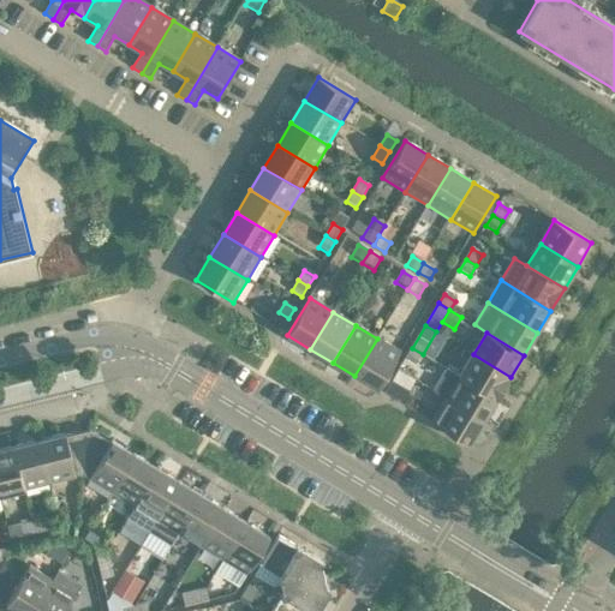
[(378,390),(401,353),(377,339),(354,376),(378,390)]
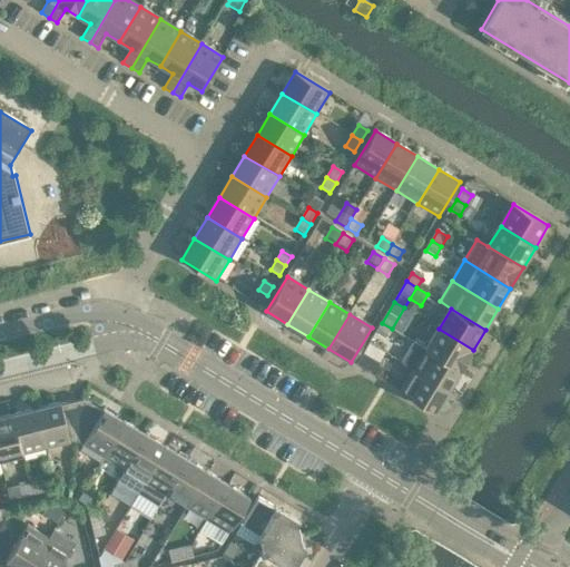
[(375,334),(385,341),(392,329),(382,323),(375,334)]
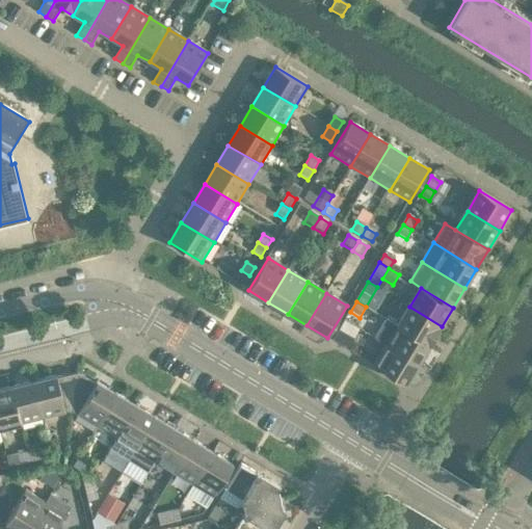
[(442,326),(409,307),(397,326),(429,346),(442,326)]
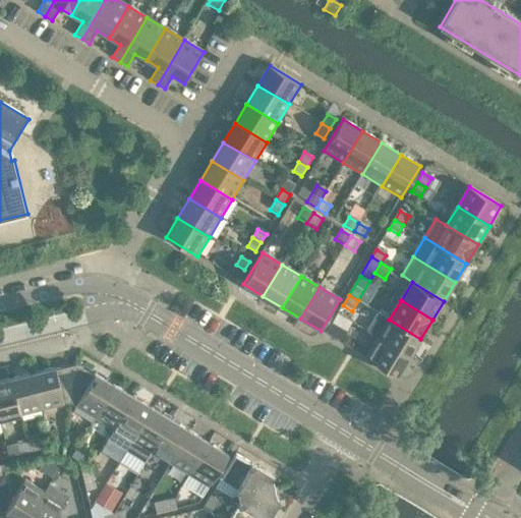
[(336,340),(348,321),(338,313),(326,334),(336,340)]
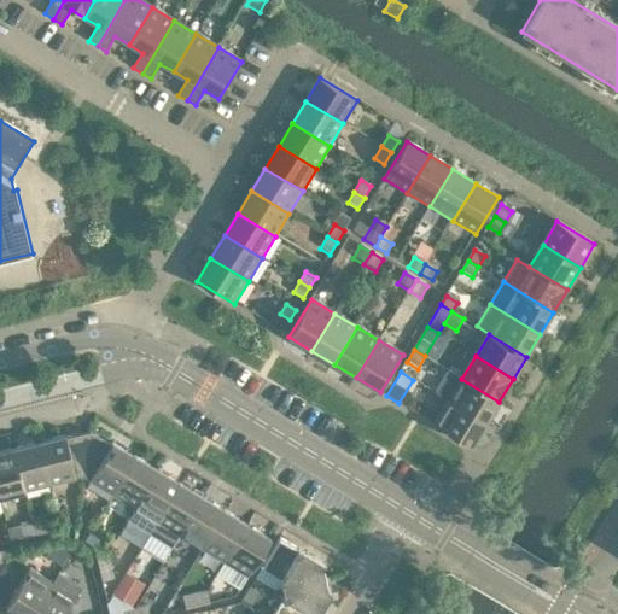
[(499,402),(461,379),(449,372),(436,393),(448,401),(485,424),(499,402)]
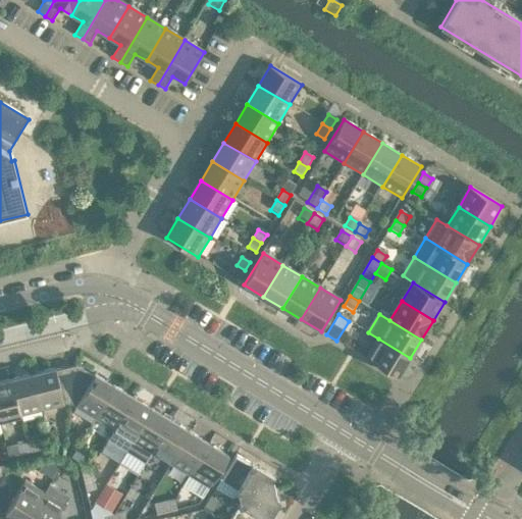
[(366,359),(399,378),(410,358),(378,339),(366,359)]
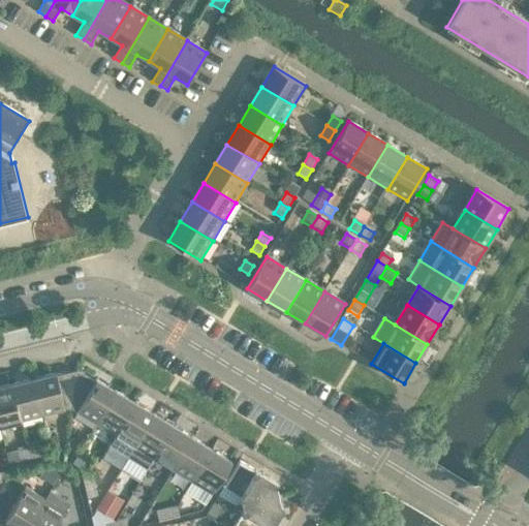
[(57,376),(56,375),(33,380),(42,416),(65,411),(65,410),(71,411),(78,371),(57,376)]
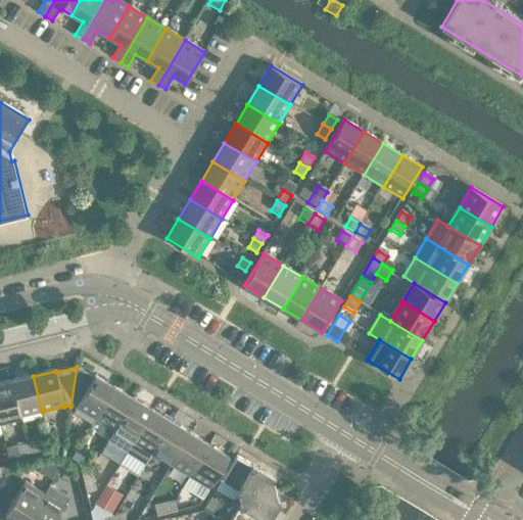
[(94,378),(77,367),(70,407),(77,408),(76,409),(96,420),(115,388),(95,376),(94,378)]
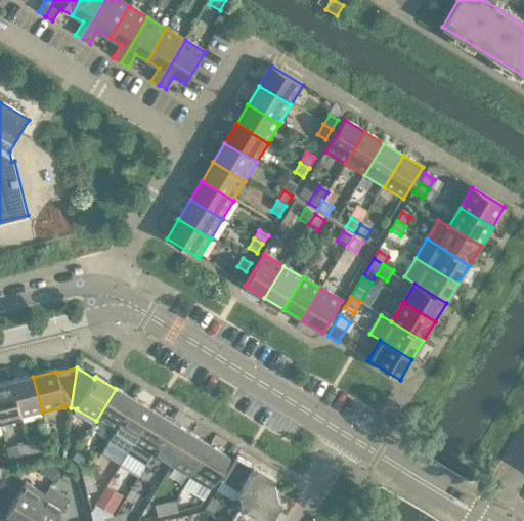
[(11,382),(20,419),(42,413),(33,377),(11,382)]
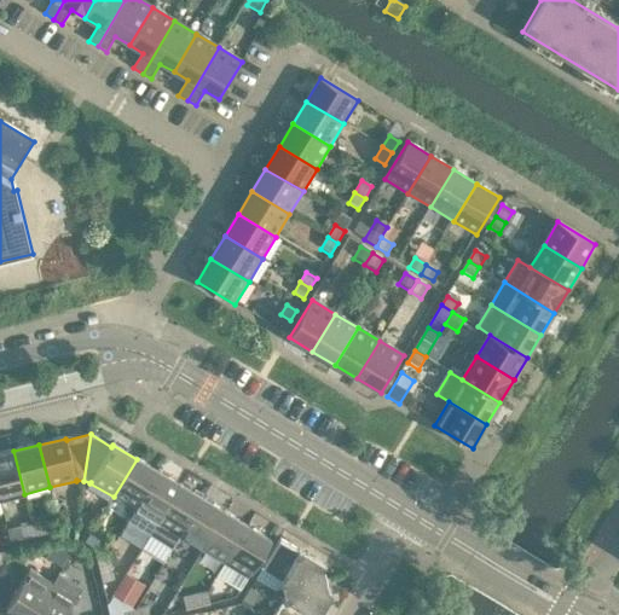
[(0,454),(0,499),(24,494),(13,451),(0,454)]
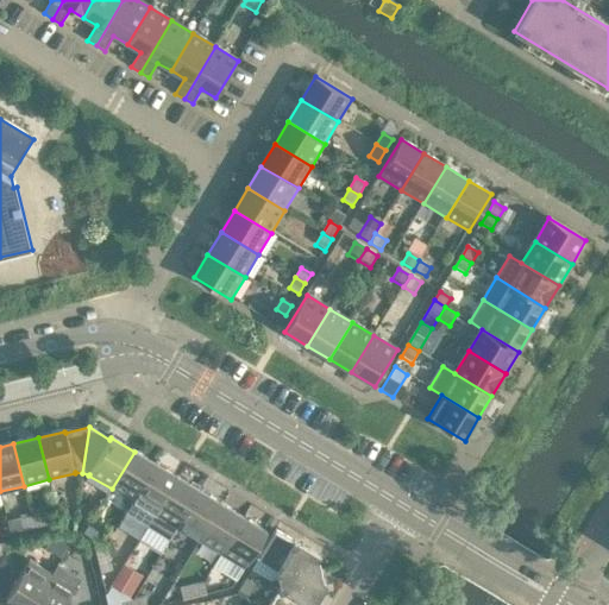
[(133,502),(156,465),(135,452),(112,489),(133,502)]
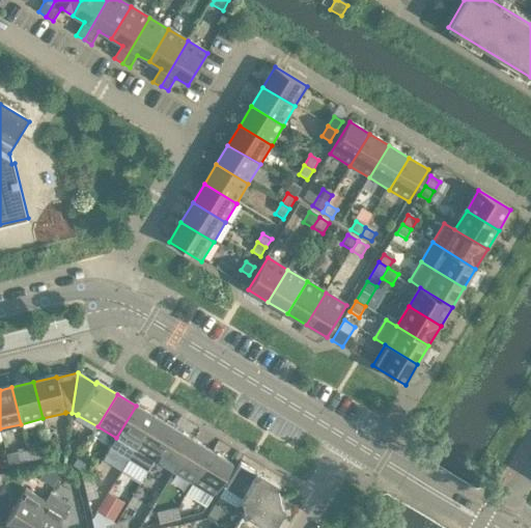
[(129,461),(155,418),(136,406),(116,438),(110,448),(129,461)]
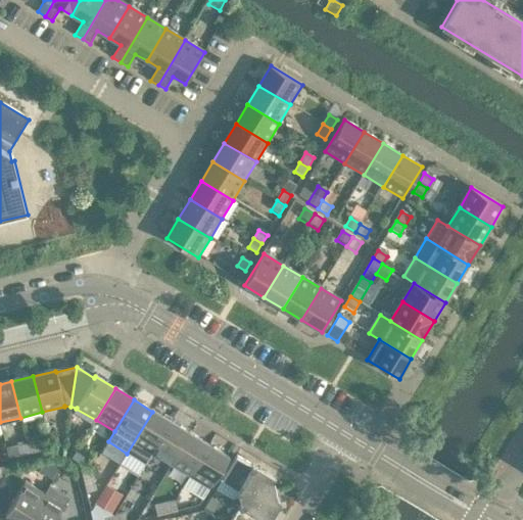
[(152,412),(127,454),(146,465),(152,455),(172,423),(152,412)]
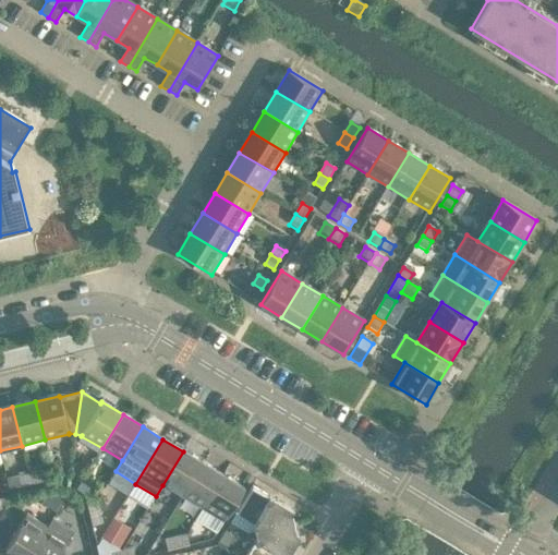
[(183,451),(162,485),(182,497),(203,463),(183,451)]
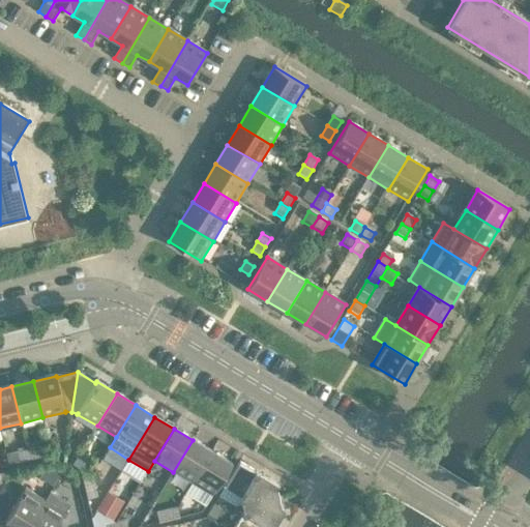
[(57,437),(50,439),(53,451),(60,450),(57,437)]
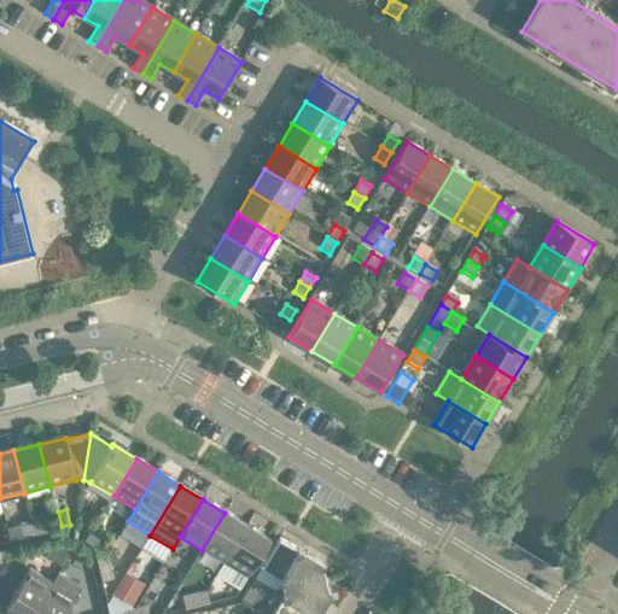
[(225,513),(202,550),(225,563),(248,526),(225,513)]
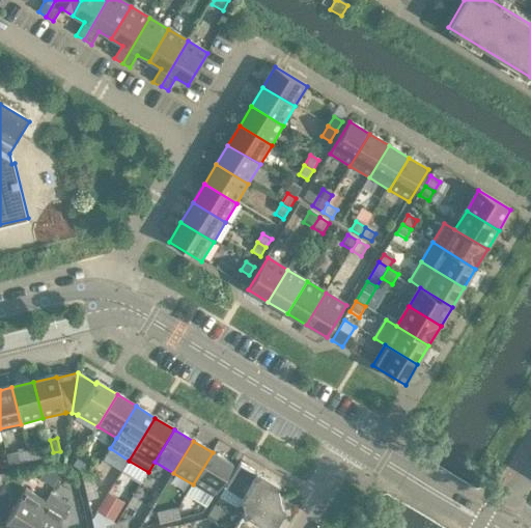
[(42,460),(38,449),(28,452),(30,462),(42,460)]
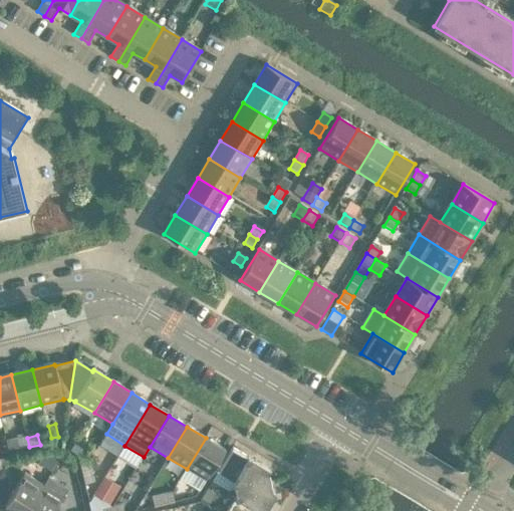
[(9,443),(11,452),(29,447),(27,438),(9,443)]
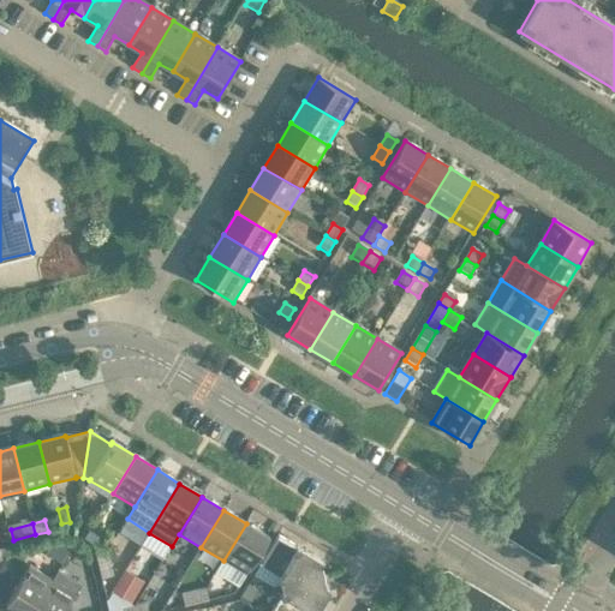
[(246,575),(269,538),(246,523),(224,561),(246,575)]
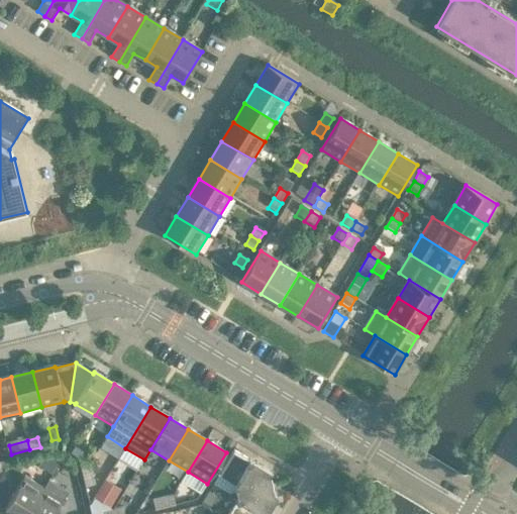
[(219,477),(234,487),(236,493),(275,484),(273,475),(234,451),(219,477)]
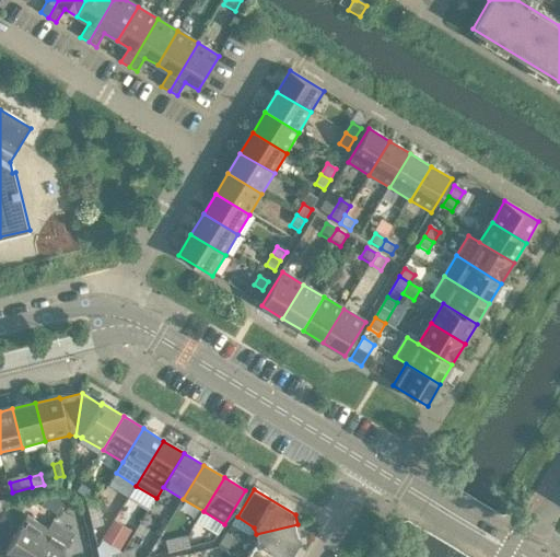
[(97,505),(88,508),(90,518),(101,515),(97,505)]
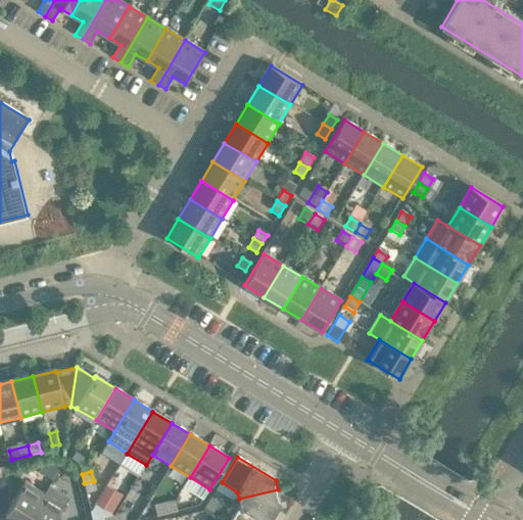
[(94,481),(84,483),(87,493),(96,491),(94,481)]
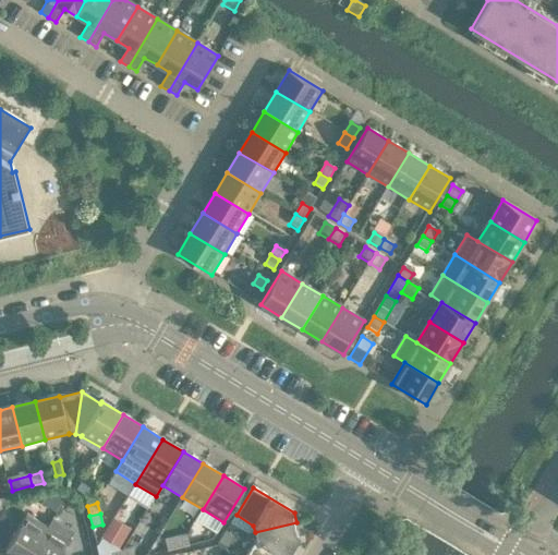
[(26,516),(5,550),(13,554),(31,554),(47,529),(26,516)]
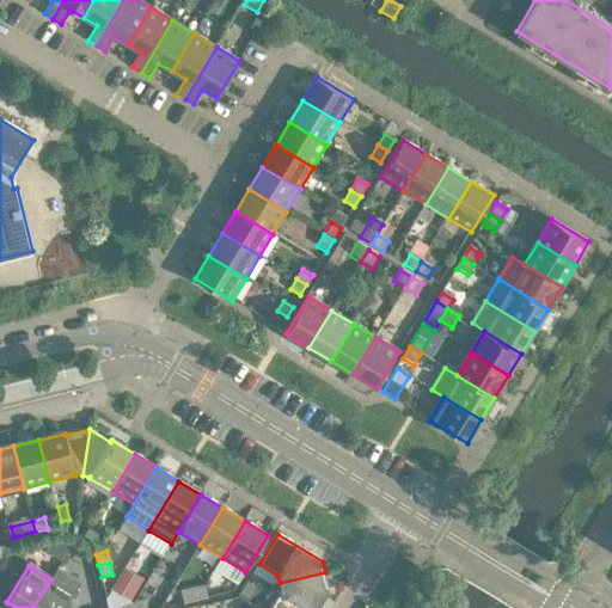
[(124,570),(115,585),(106,600),(108,607),(134,607),(134,605),(130,602),(142,582),(124,570)]
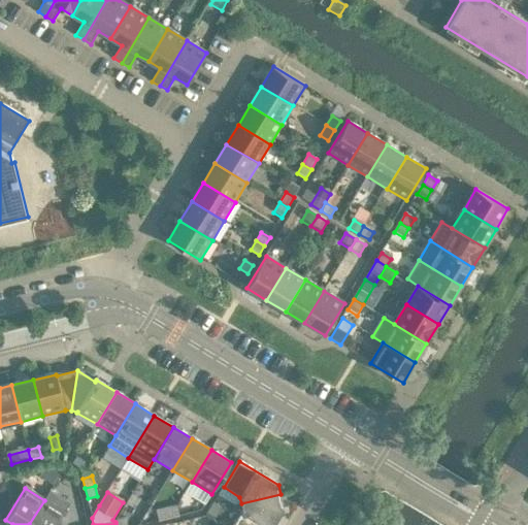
[(242,511),(233,524),(269,524),(283,503),(281,494),(241,503),(242,511)]
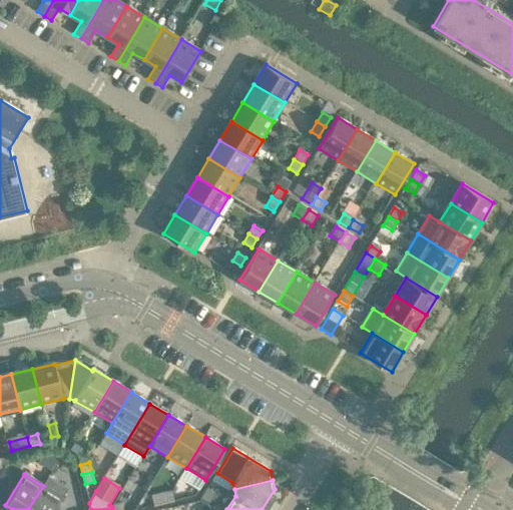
[(55,509),(63,497),(43,486),(28,509),(55,509)]
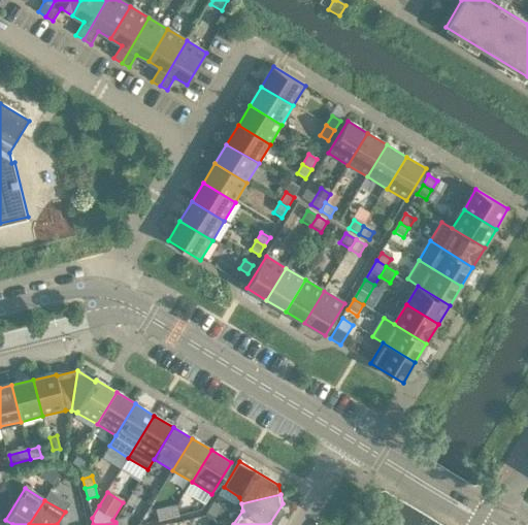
[(213,503),(205,517),(213,522),(222,509),(213,503)]
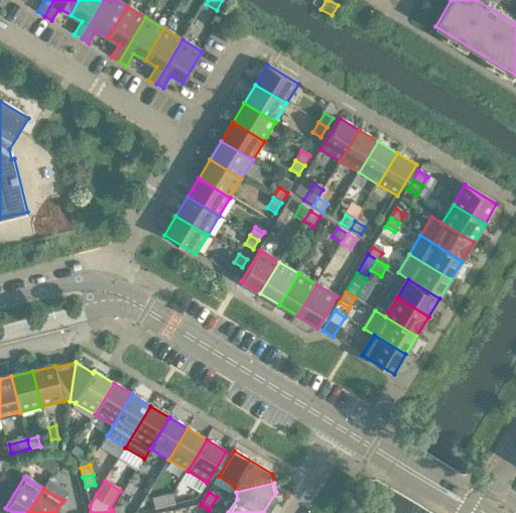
[(175,505),(172,495),(162,498),(165,507),(175,505)]
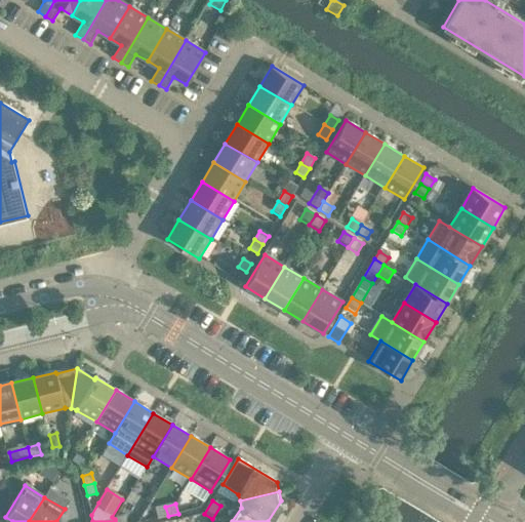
[(156,509),(158,519),(168,516),(165,507),(156,509)]
